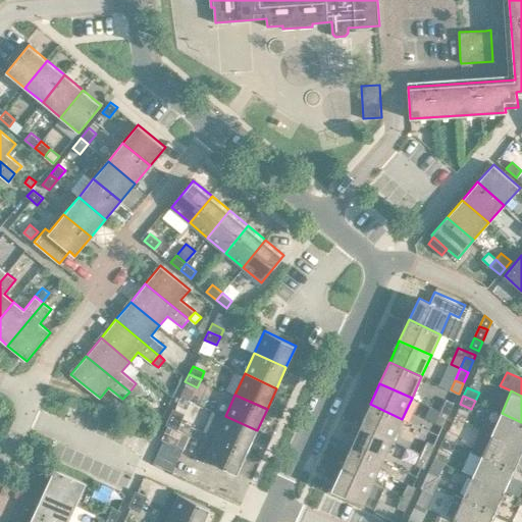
[(446,399),(440,411),(449,414),(454,403),(446,399)]
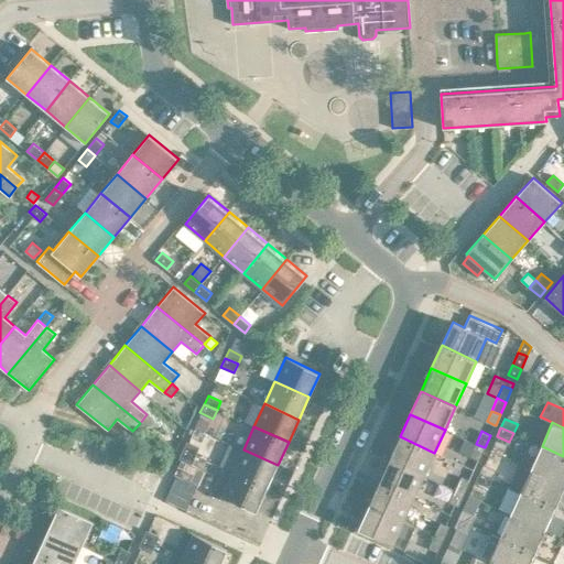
[(400,436),(389,459),(424,475),(434,453),(400,436)]
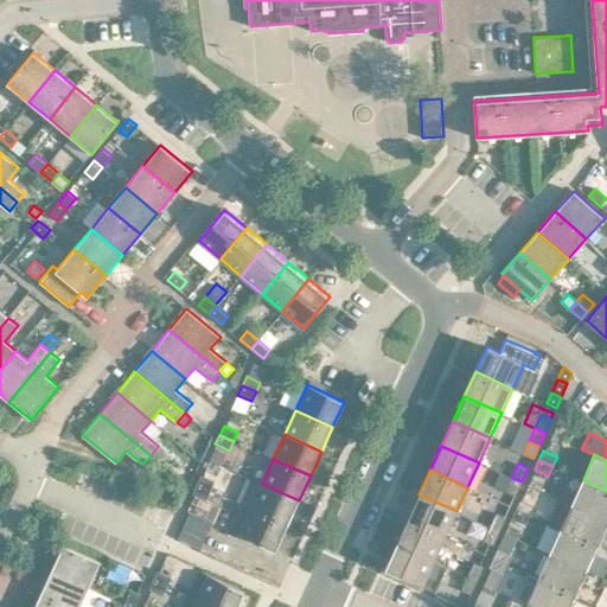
[(202,474),(197,484),(211,490),(215,481),(202,474)]
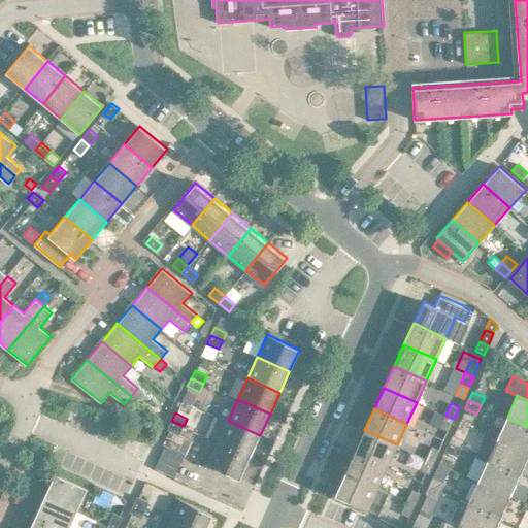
[(454,419),(446,416),(440,427),(449,431),(454,419)]
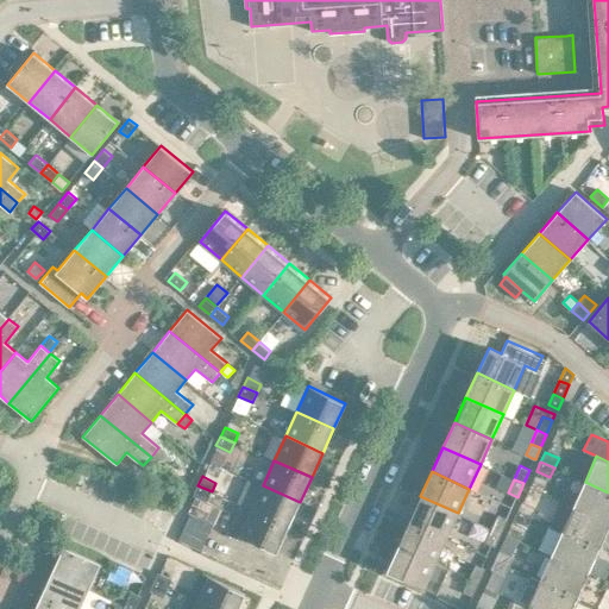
[(608,493),(585,482),(573,507),(608,522),(608,493)]
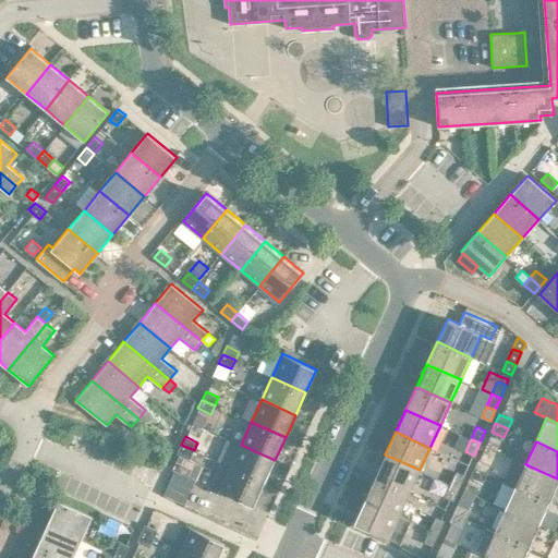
[(194,450),(181,445),(178,453),(190,459),(194,450)]
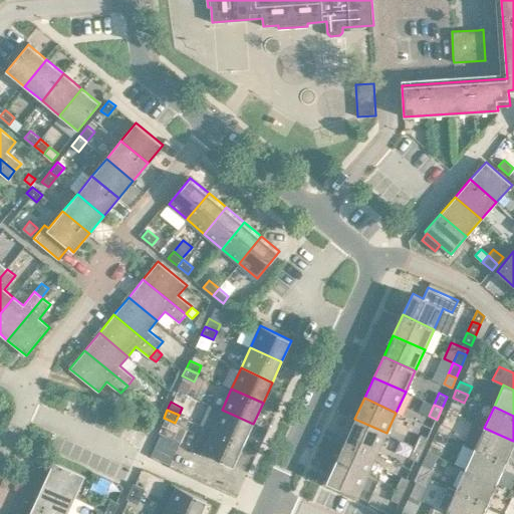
[(222,410),(212,431),(244,445),(253,424),(222,410)]
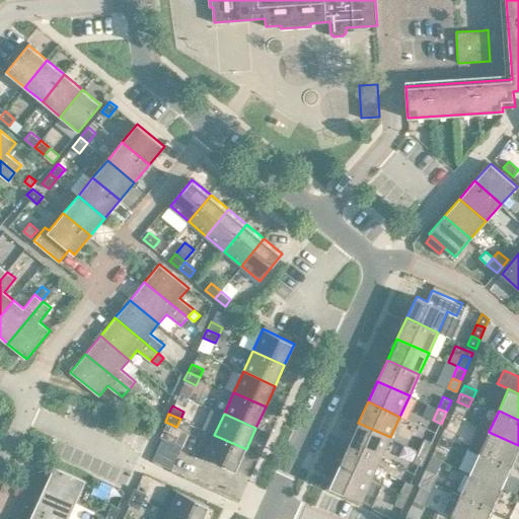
[(166,423),(160,437),(162,437),(181,446),(182,447),(189,433),(166,423)]
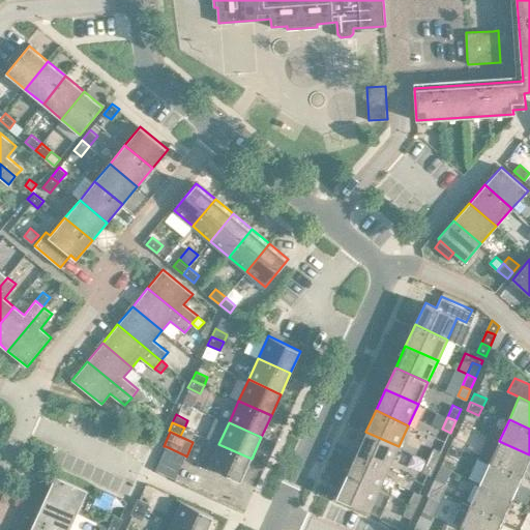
[(365,432),(356,453),(388,468),(399,446),(365,432)]
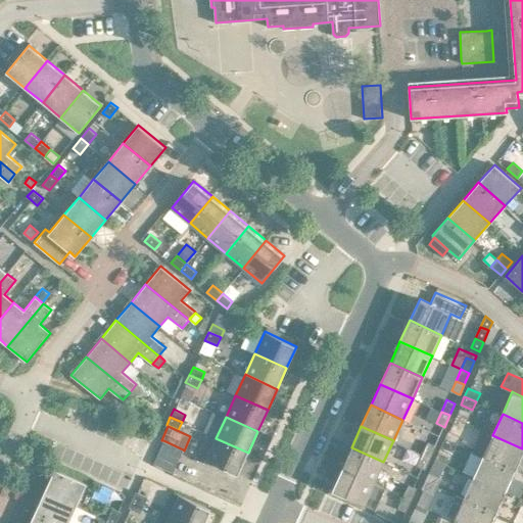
[(448,430),(444,438),(457,443),(461,436),(448,430)]
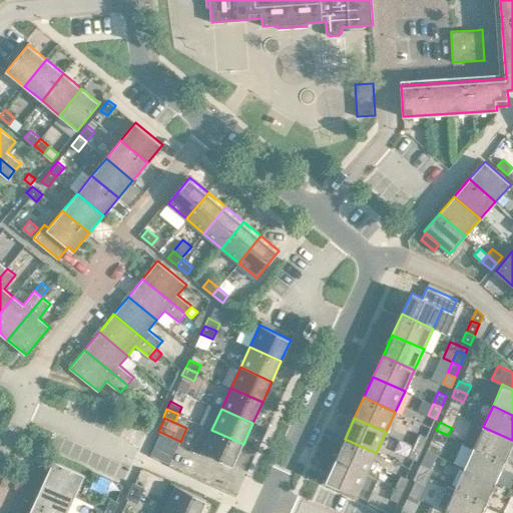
[(512,440),(483,427),(474,447),(505,462),(512,444),(512,440)]
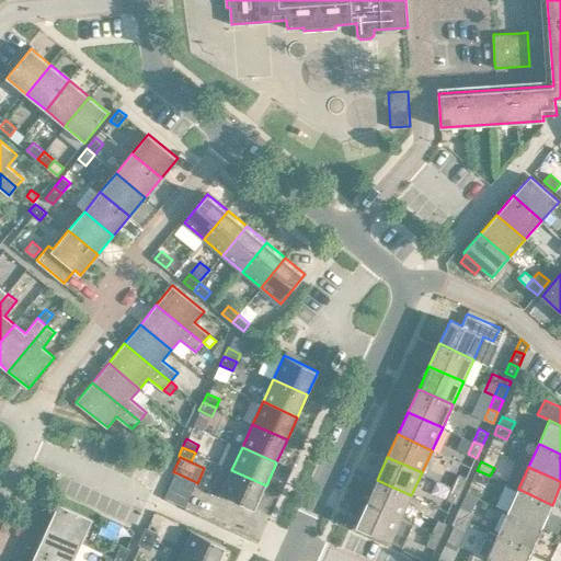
[(266,485),(231,470),(221,493),(255,508),(266,485)]
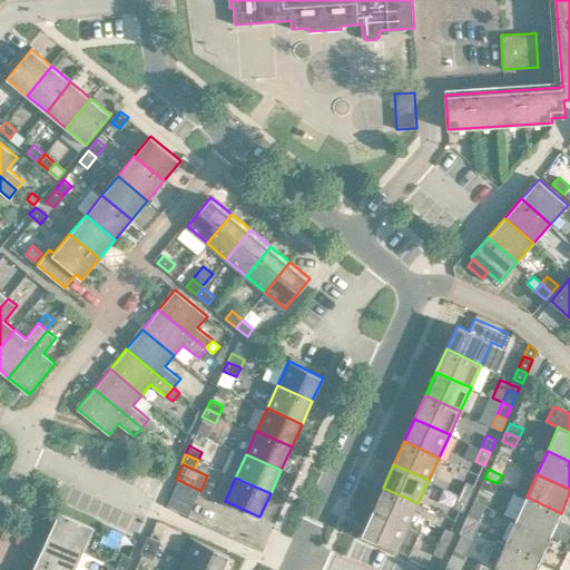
[(498,483),(484,478),(481,487),(493,492),(498,483)]
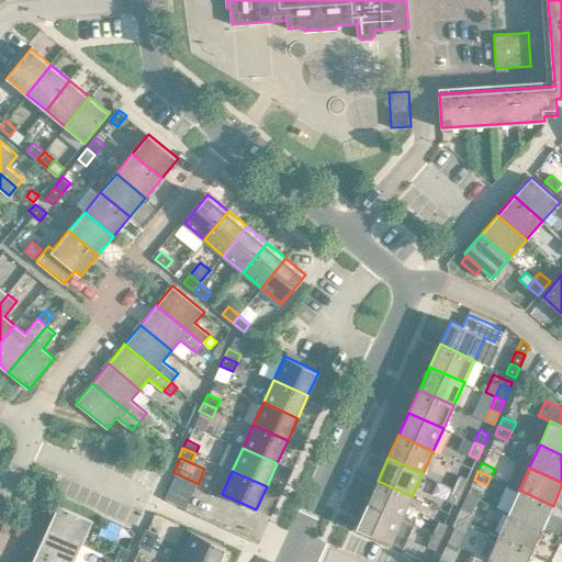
[(176,473),(164,498),(186,508),(197,483),(176,473)]
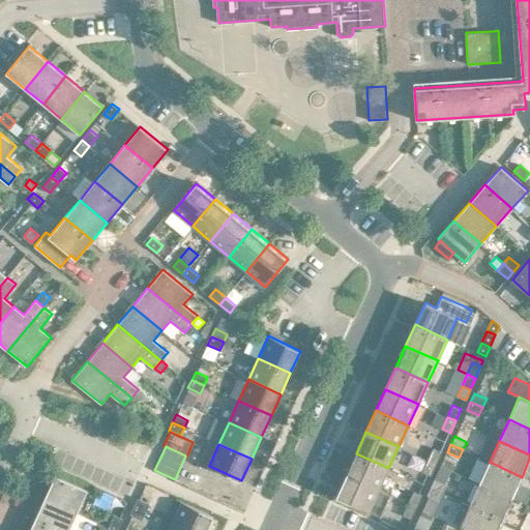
[(434,448),(428,460),(436,464),(442,451),(434,448)]
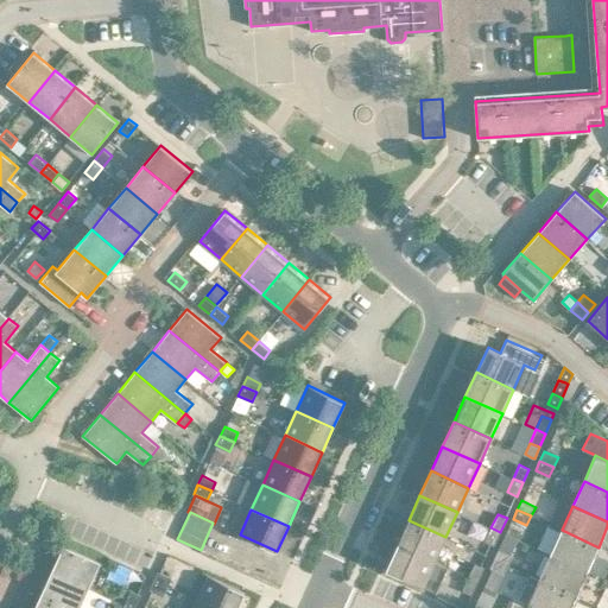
[(409,520),(398,545),(435,562),(445,537),(409,520)]
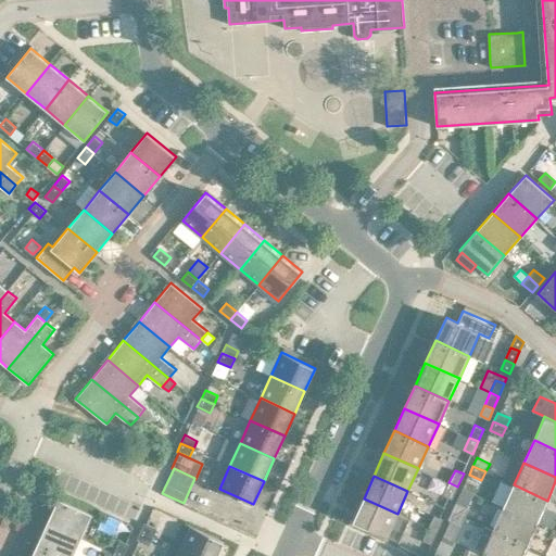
[(457,487),(449,482),(443,495),(452,498),(457,487)]
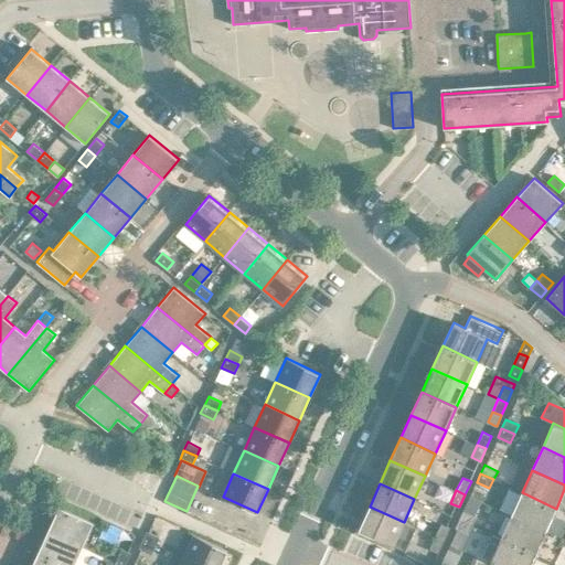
[(522,492),(511,515),(546,531),(556,509),(522,492)]
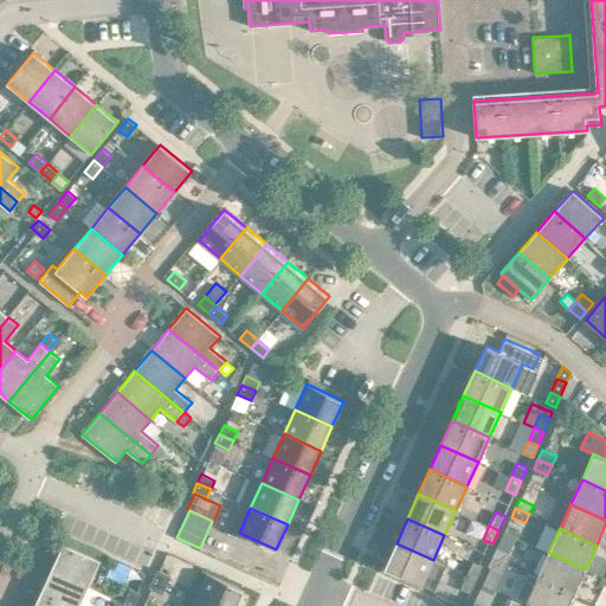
[(64,543),(52,568),(89,586),(101,560),(64,543)]
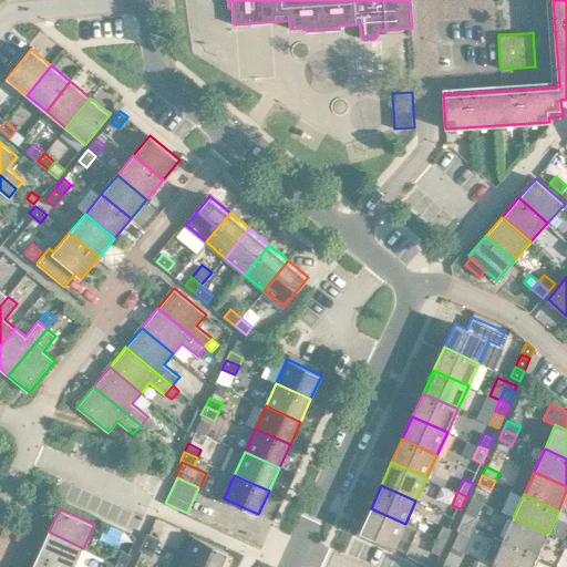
[(405,524),(371,508),(360,532),(394,547),(405,524)]
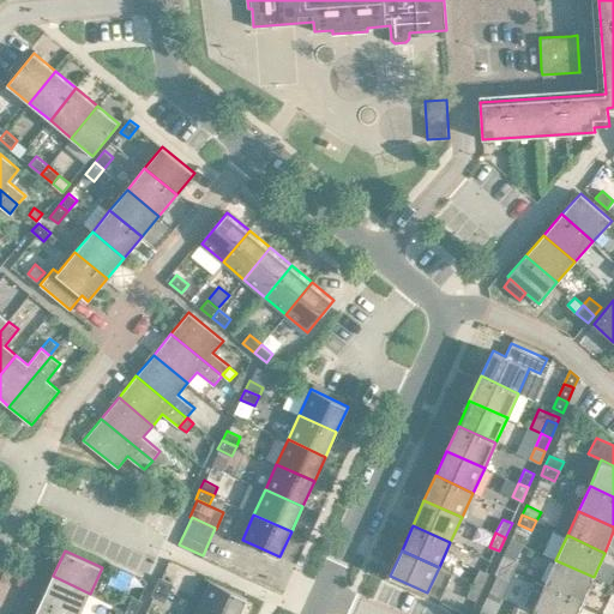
[(504,555),(499,565),(513,571),(518,561),(504,555)]
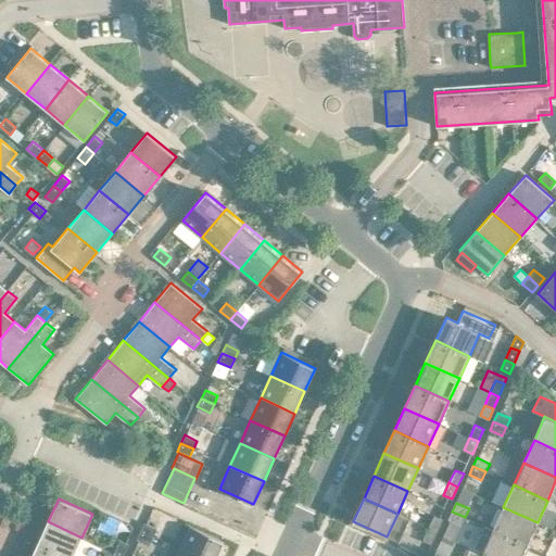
[(503,507),(493,530),(527,545),(538,522),(503,507)]
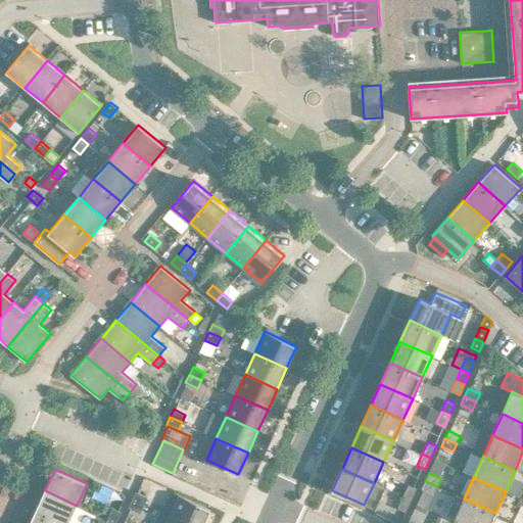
[(437,486),(425,481),(422,488),(424,489),(433,494),(437,486)]
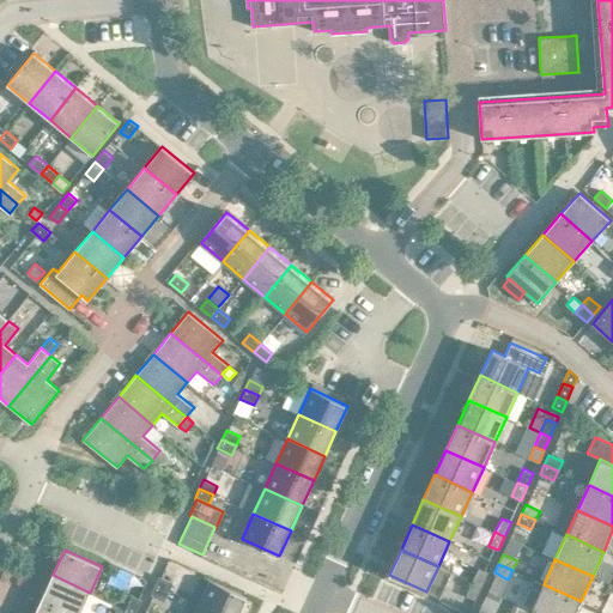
[(479,568),(472,582),(481,586),(489,572),(479,568)]
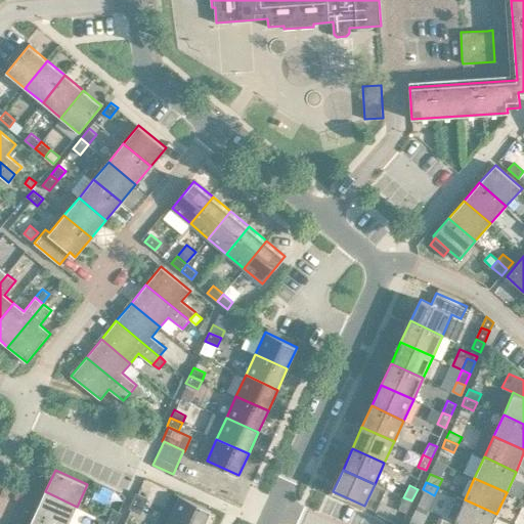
[(425,490),(417,509),(426,514),(434,495),(425,490)]
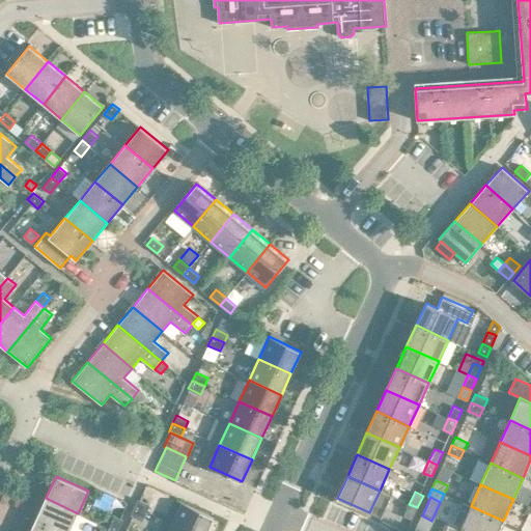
[(46,498),(35,520),(60,530),(70,530),(78,513),(46,498)]
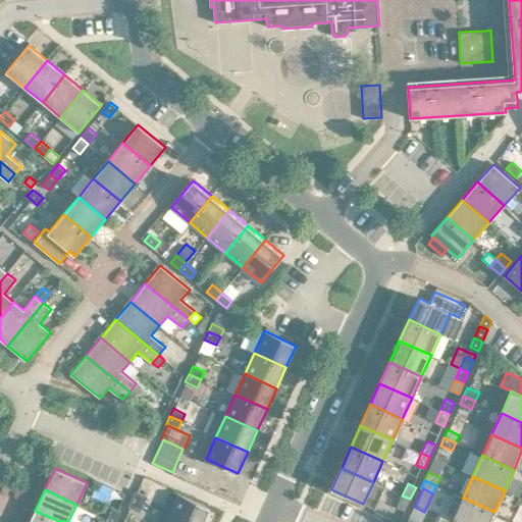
[(136,490),(132,499),(144,504),(147,496),(136,490)]
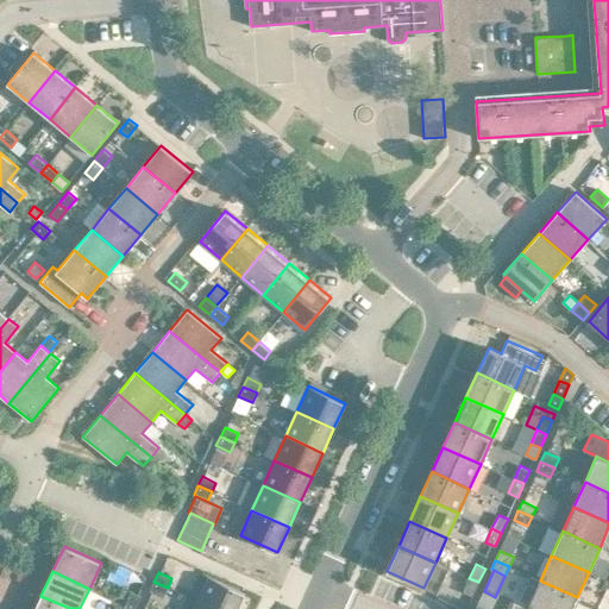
[(208,576),(198,602),(213,608),(238,608),(246,594),(208,576)]
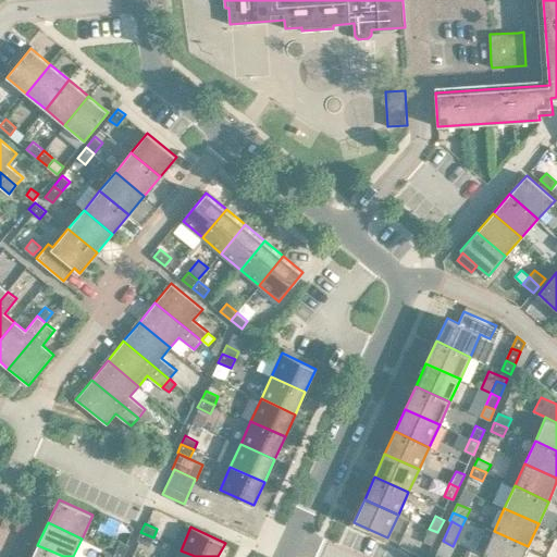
[(437,532),(429,529),(423,541),(432,545),(437,532)]
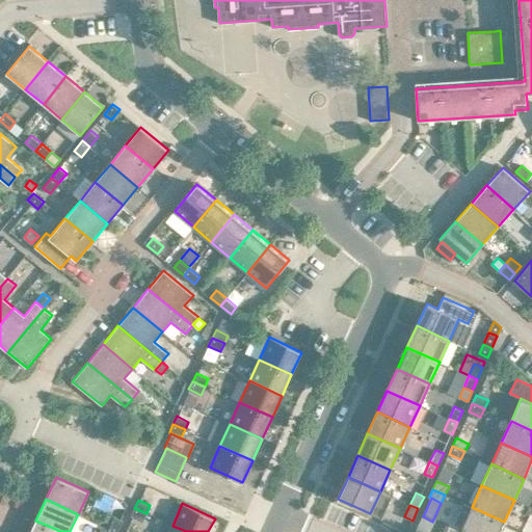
[(499,531),(504,522),(472,507),(461,529),(468,531),(499,531)]
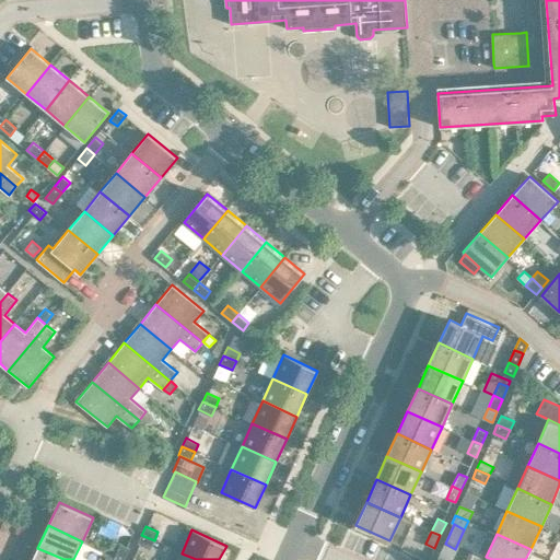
[(154,540),(141,535),(138,544),(150,549),(154,540)]
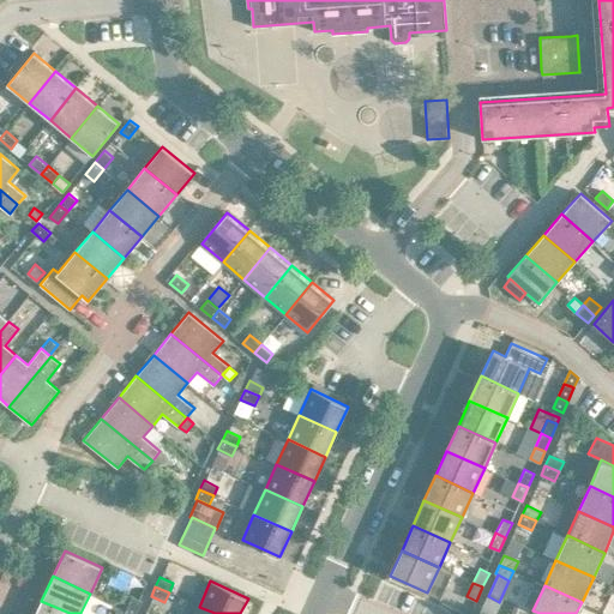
[(133,596),(126,609),(136,613),(143,601),(133,596)]
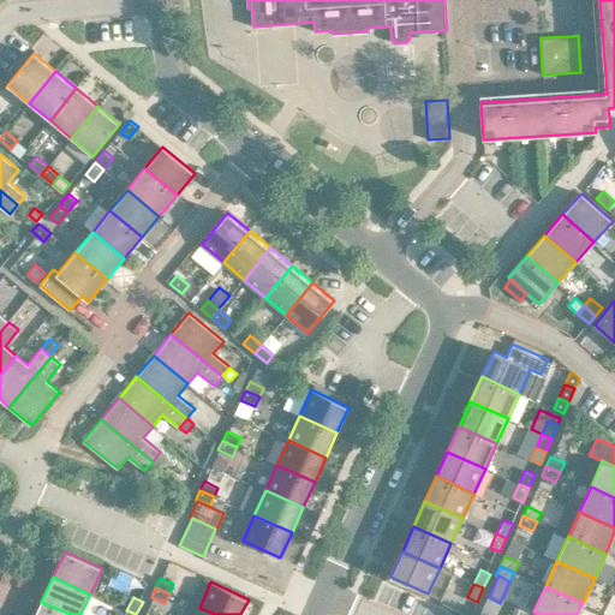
[(70,614),(41,602),(35,614),(70,614)]
